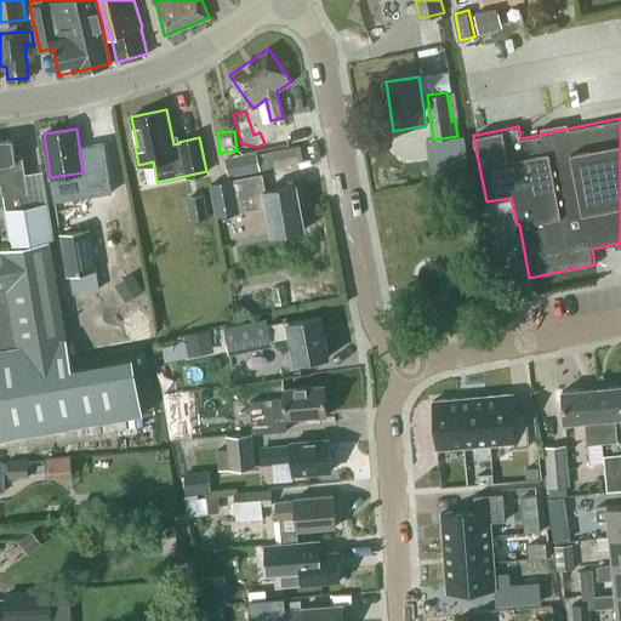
[(11,245),(55,239),(50,201),(29,205),(24,166),(22,154),(15,155),(12,140),(0,141),(0,183),(1,183),(3,195),(11,245)]
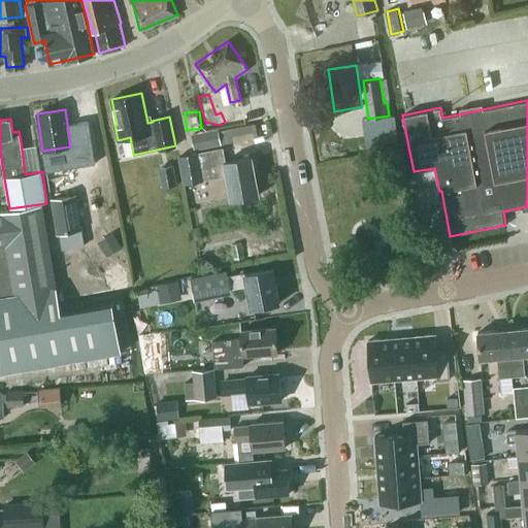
[(219,129),(192,134),(195,150),(221,144),(219,129)]
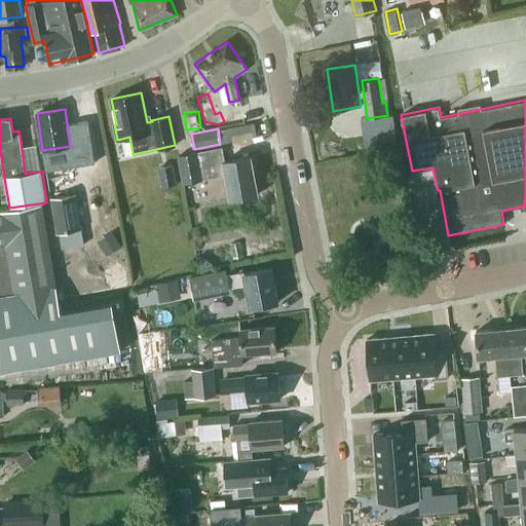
[(231,199),(258,194),(251,156),(224,161),(222,148),(178,155),(184,183),(227,175),(231,199)]
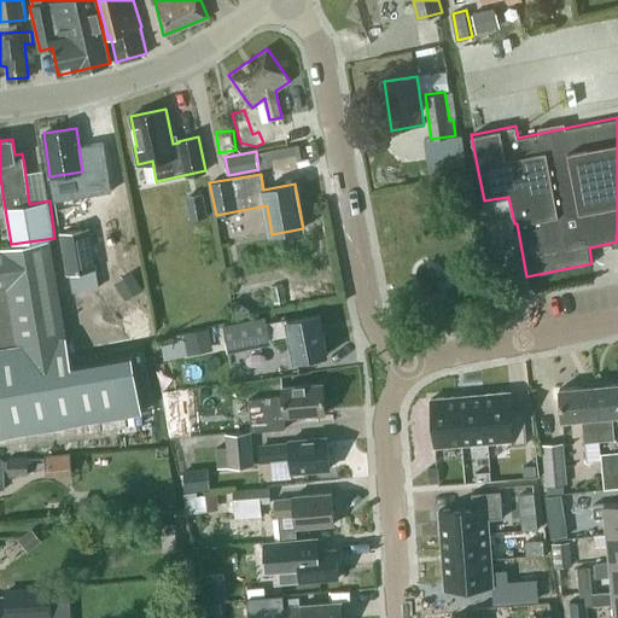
[(208,216),(204,194),(186,197),(191,220),(208,216)]
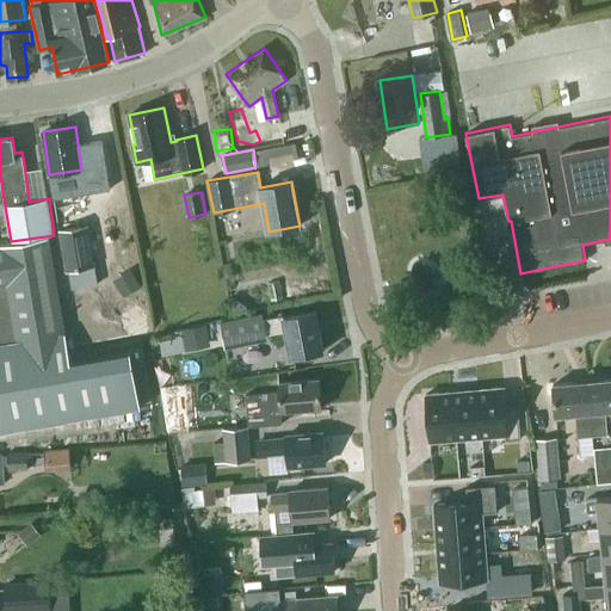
[(66,271),(97,266),(90,224),(60,230),(66,271)]
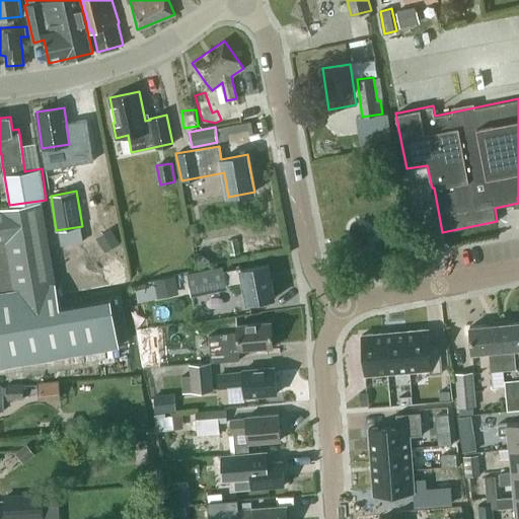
[(31,203),(0,208),(0,367),(120,348),(112,298),(61,306),(57,282),(44,201),(31,203)]
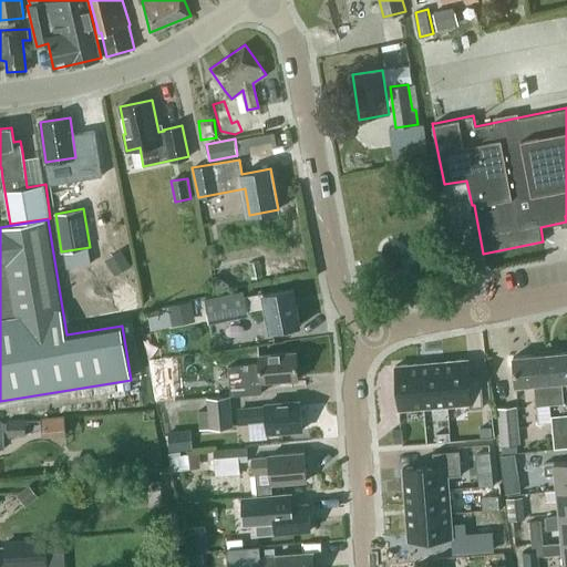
[(270,331),(300,326),(294,289),(265,295),(264,291),(245,295),(248,310),(266,307),(270,331)]
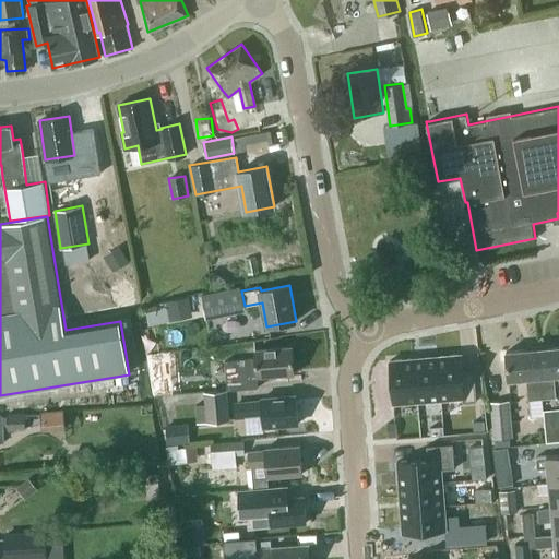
[(558,345),(536,347),(540,399),(557,396),(555,376),(558,375),(558,345)]
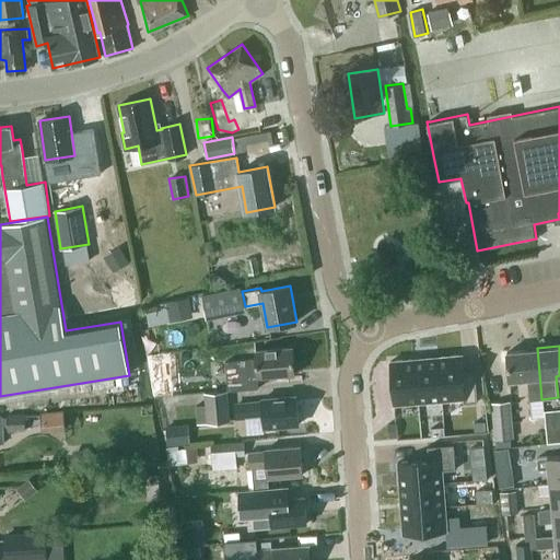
[(256,360),(226,361),(229,391),(257,388),(257,377),(294,375),(292,347),(255,350),(256,360)]
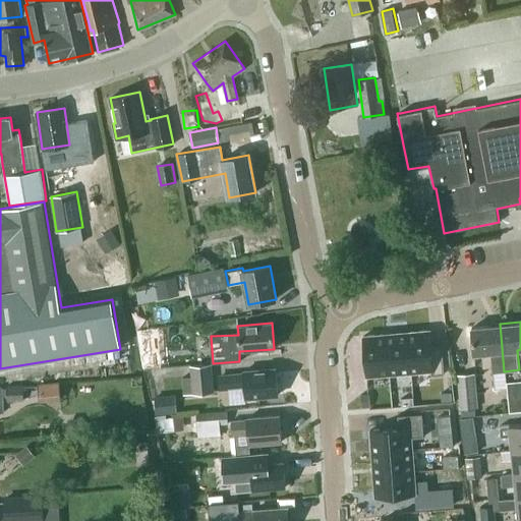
[(504,371),(500,324),(471,327),(473,354),(491,353),(493,371),(504,371)]
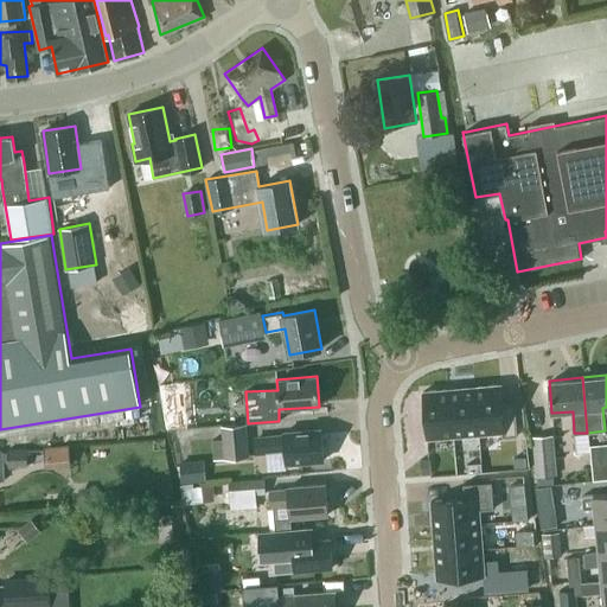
[(479,436),(505,434),(502,387),(475,389),(479,436)]
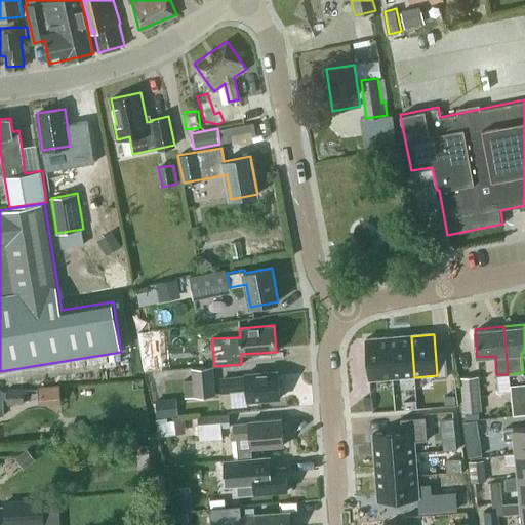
[(392,378),(414,377),(411,336),(390,337),(392,378)]
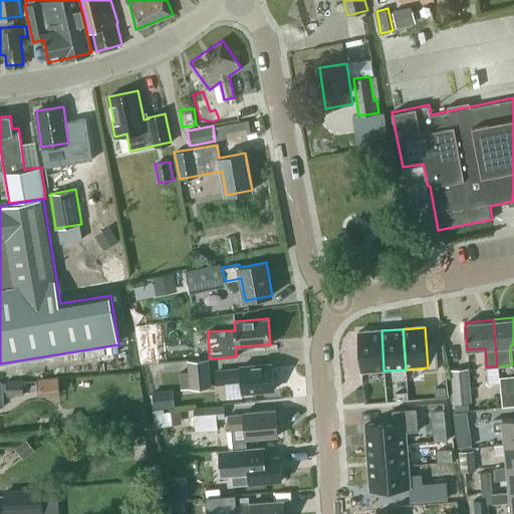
[(361,372),(383,370),(381,330),(359,332),(361,372)]
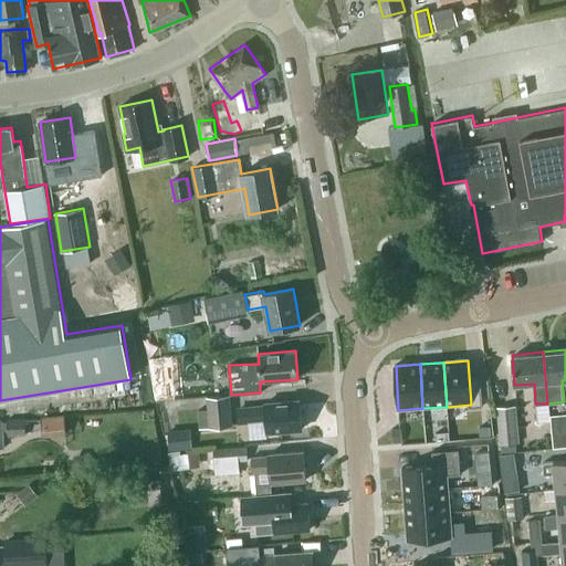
[(232,426),(230,395),(207,397),(208,409),(198,409),(200,429),(232,426)]
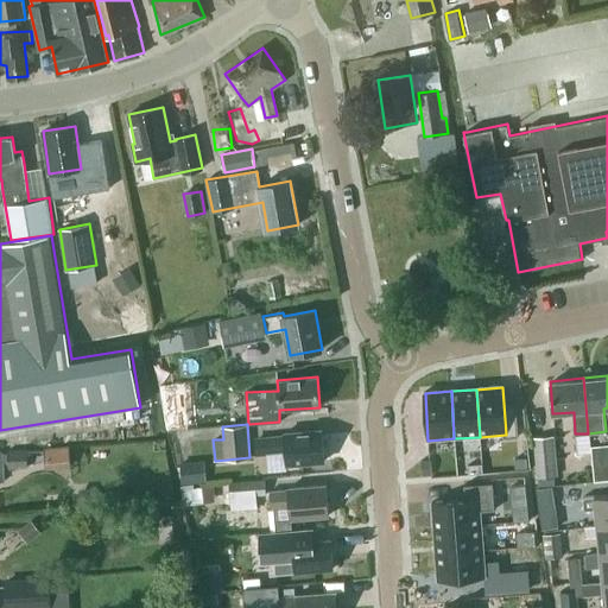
[(284,453),(285,464),(324,461),(322,430),(283,434),(283,435),(254,438),(255,455),(284,453)]
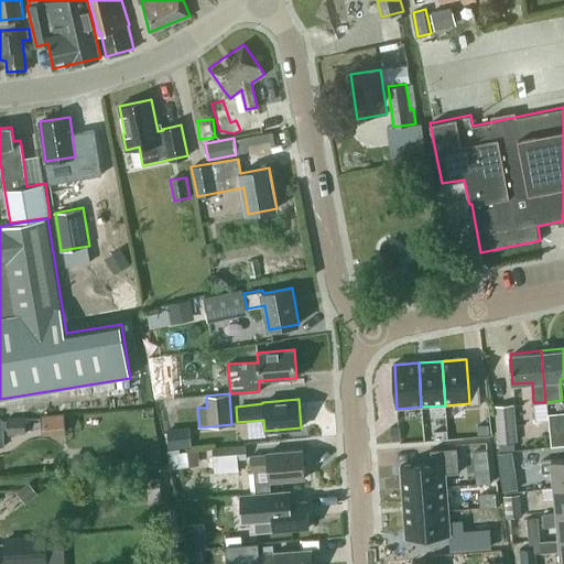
[(534,411),(546,410),(545,402),(533,402),(534,411)]
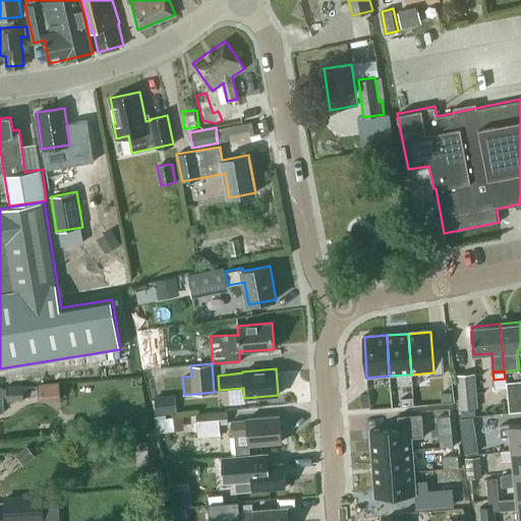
[(478,408),(476,373),(458,374),(460,409),(478,408)]
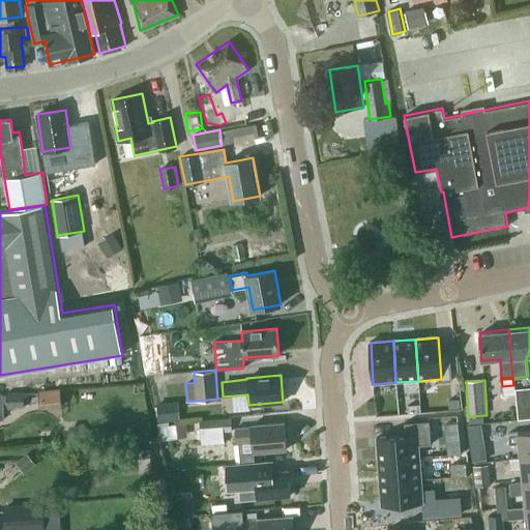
[(529,418),(529,386),(516,388),(519,419),(529,418)]
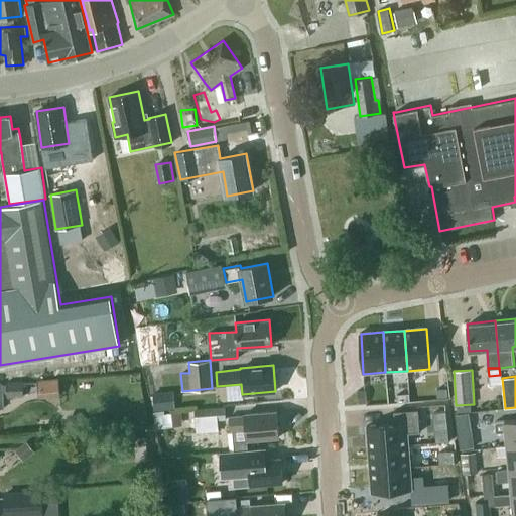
[(38,378),(38,395),(57,395),(57,378),(38,378)]
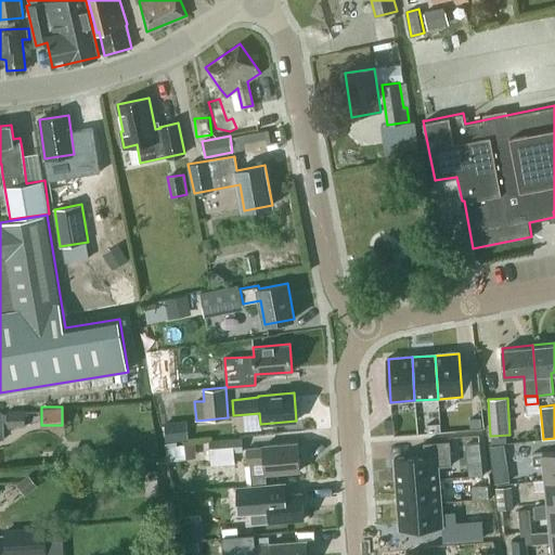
[(26,426),(25,410),(8,411),(9,427),(26,426)]
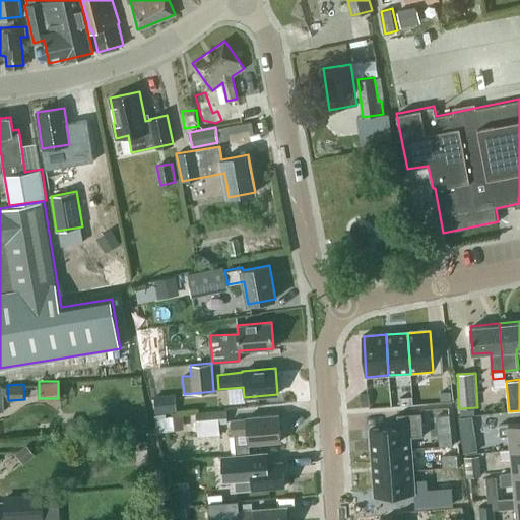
[(177,411),(176,393),(153,395),(154,412),(177,411)]
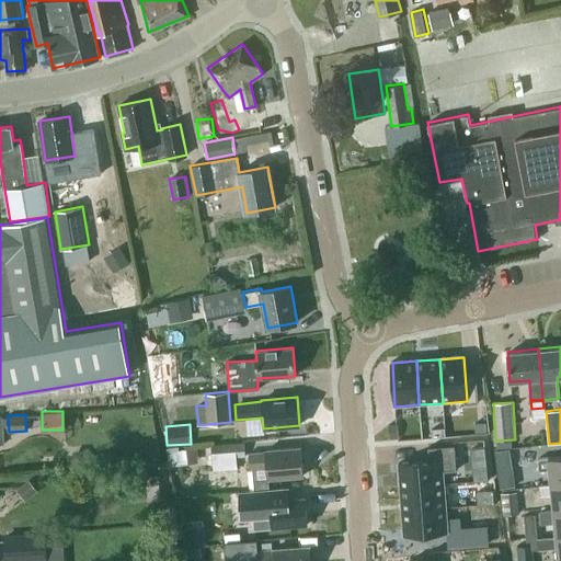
[(245,457),(244,442),(212,444),(214,470),(238,468),(238,457),(245,457)]
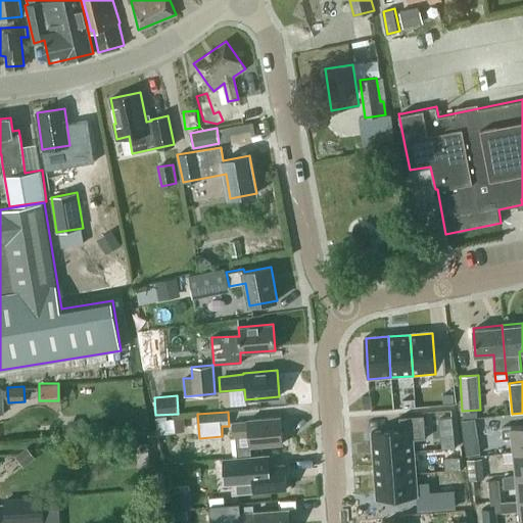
[(175,418),(175,417),(156,420),(158,433),(185,430),(184,417),(175,418)]
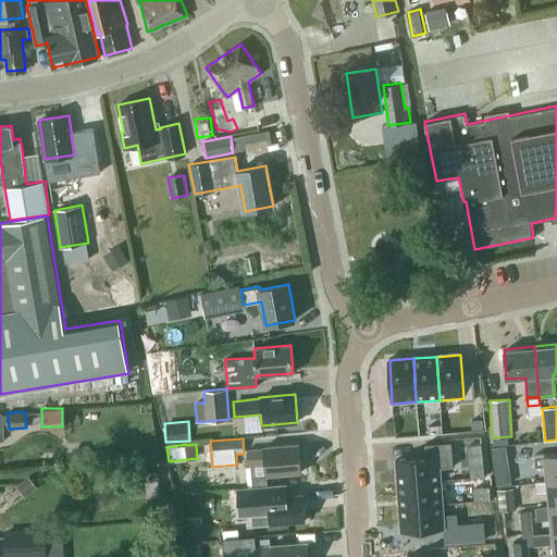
[(265,474),(301,472),(299,444),(263,447),(263,448),(247,449),(248,466),(264,465),(265,474)]
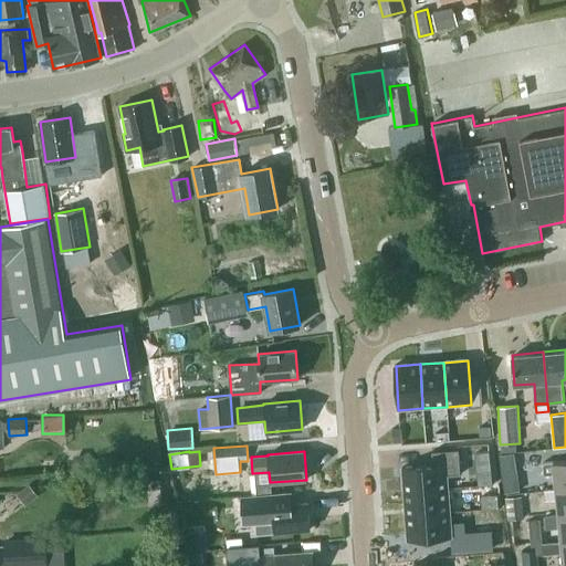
[(404,488),(448,484),(447,460),(402,463),(404,488)]
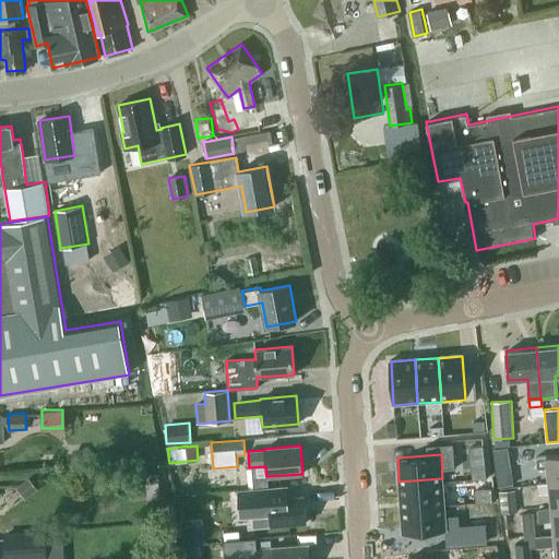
[(549,483),(558,482),(558,454),(536,456),(537,468),(547,467),(549,483)]
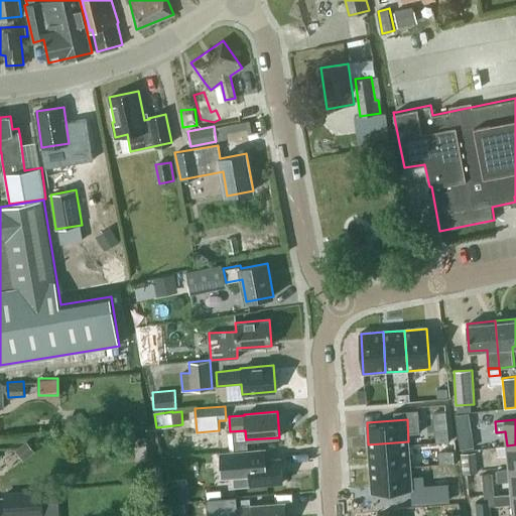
[(472,447),(471,434),(459,435),(461,448),(472,447)]
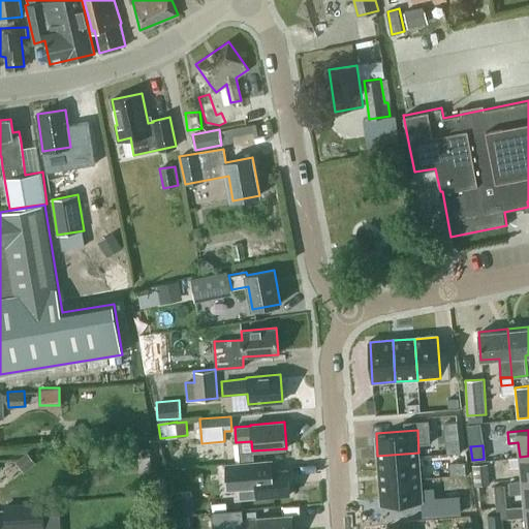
[(152,470),(150,447),(138,448),(138,453),(127,454),(128,472),(152,470)]
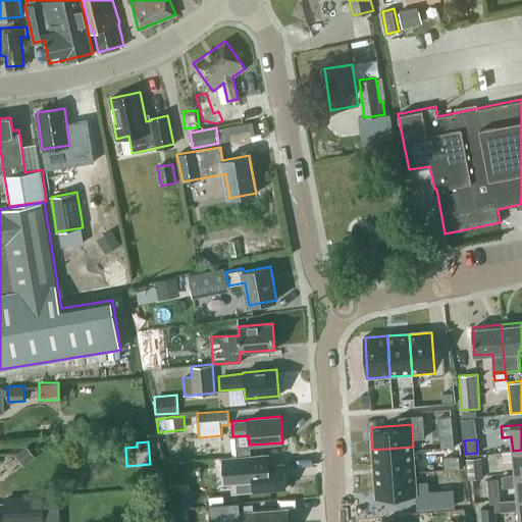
[(36,457),(28,446),(15,456),(24,467),(36,457)]
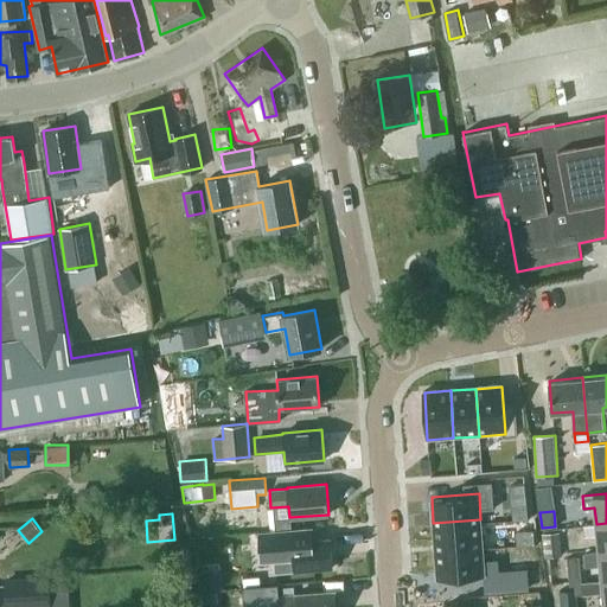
[(435,548),(483,544),(480,519),(433,523),(435,548)]
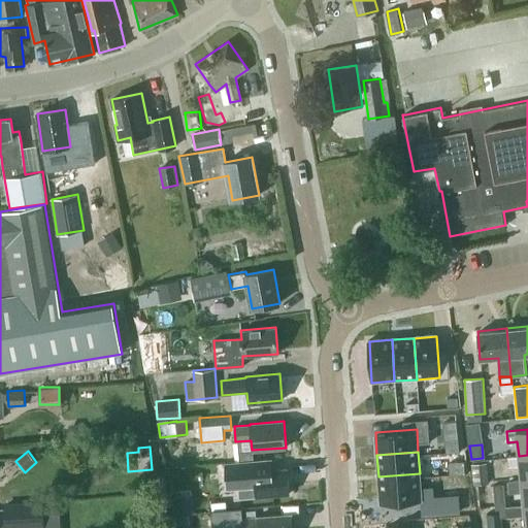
[(521,481),(527,480),(527,455),(519,456),(507,457),(508,466),(520,465),(521,481)]
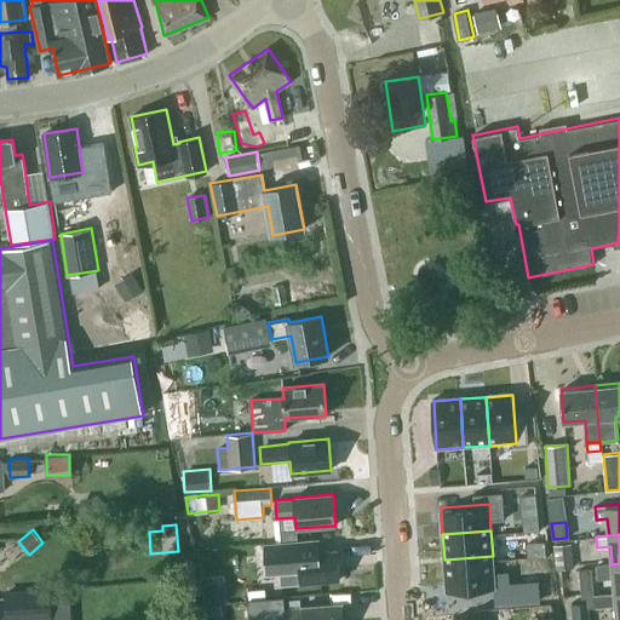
[(281,583),(340,579),(338,550),(300,552),(299,540),(265,543),(267,562),(280,561),(281,583)]
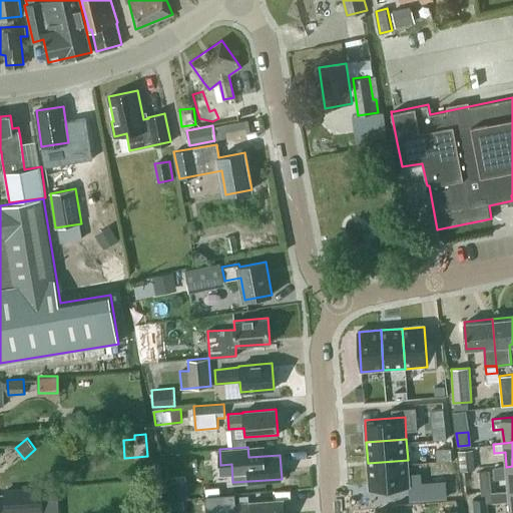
[(476,470),(474,449),(458,451),(460,471),(476,470)]
